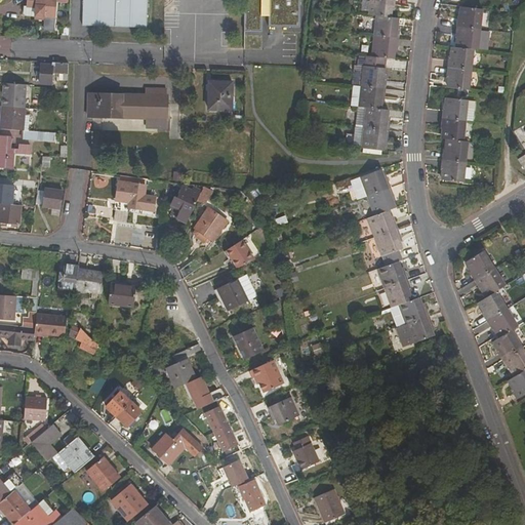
[(27,0),(28,5),(33,5),(33,8),(37,9),(36,16),(44,17),(55,17),(56,2),(67,3),(67,0),(27,0)]
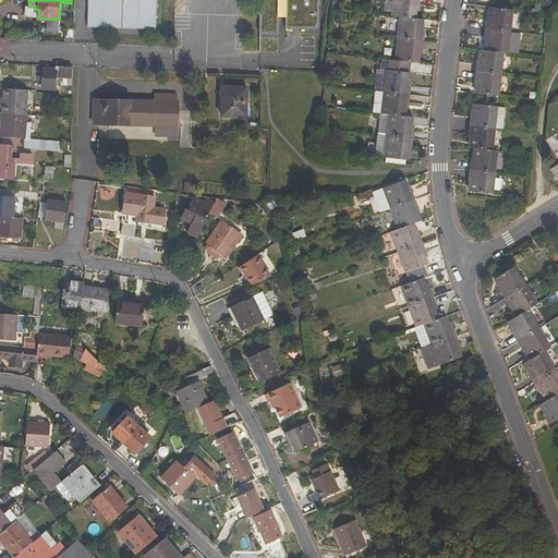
[(157,0),(88,0),(88,28),(156,29),(157,0)]
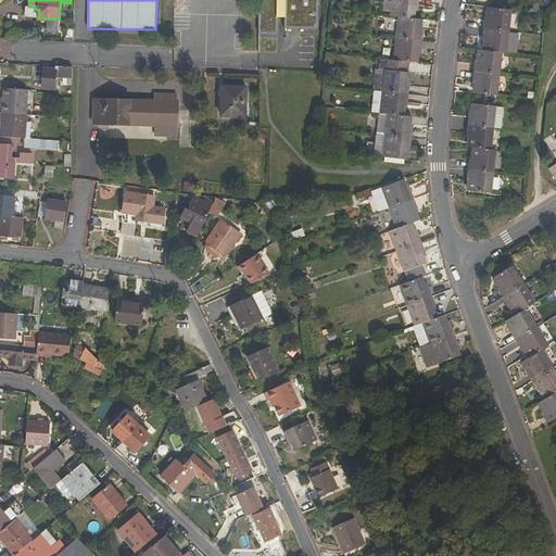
[(319,0),(261,0),(261,38),(279,39),(279,22),(286,22),(286,33),(319,34),(319,0)]
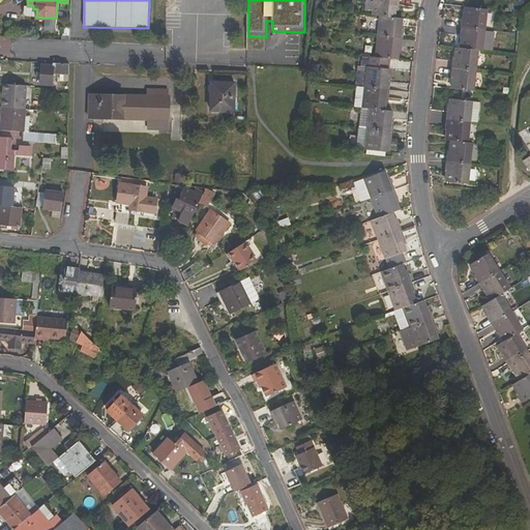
[(395,8),(399,8),(399,0),(374,0),(373,16),(381,17),(394,18),(395,8)]
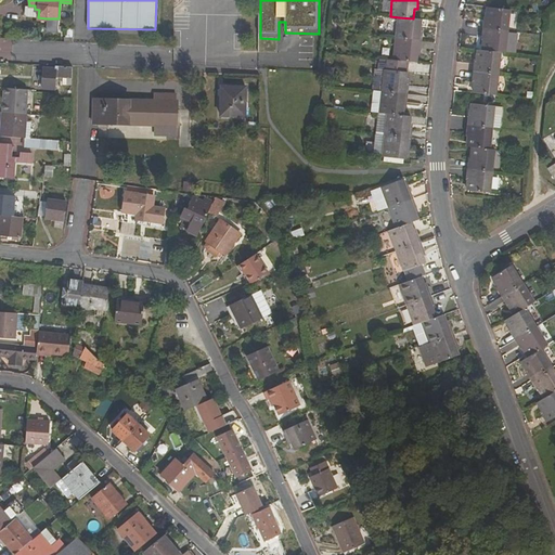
[(511,10),(487,8),(486,17),(485,17),(483,28),(508,30),(511,10)]
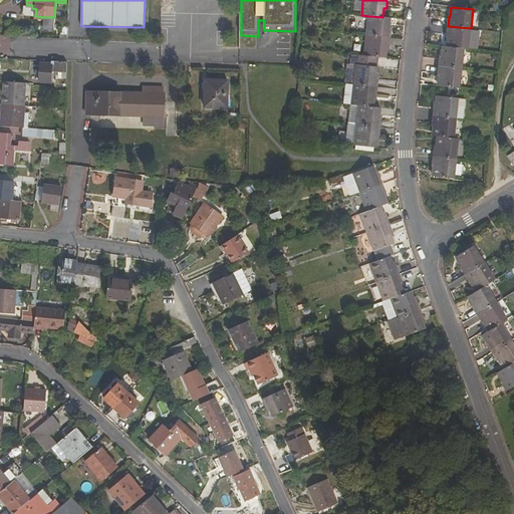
[(393,27),(390,27),(391,18),(382,17),(369,16),(366,35),(391,38),(393,27)]
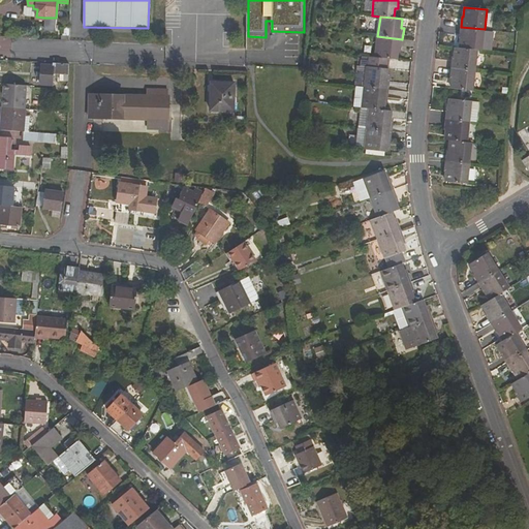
[(459,38),(461,38),(460,48),(477,50),(481,50),(485,29),(461,27),(459,38)]
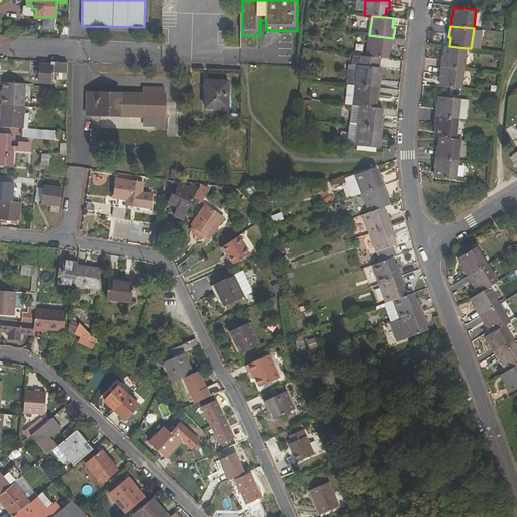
[(381,58),(388,59),(390,48),(392,48),(393,38),(369,35),(367,57),(381,58)]
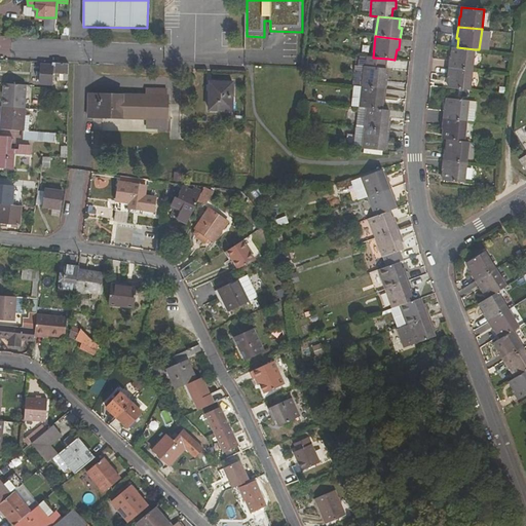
[(457,47),(453,47),(452,57),(450,57),(449,67),(472,70),(475,49),(457,47)]
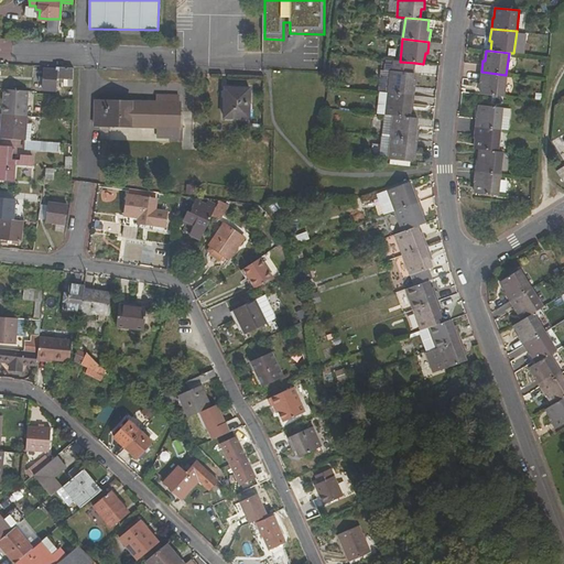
[(415,85),(413,85),(415,63),(400,62),(392,61),(389,93),(414,95),(415,85)]
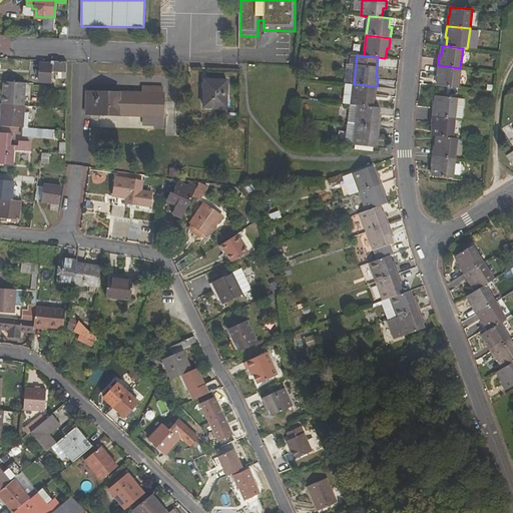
[(67,62),(51,61),(51,63),(40,62),(39,82),(51,83),(52,71),(67,72),(67,62)]
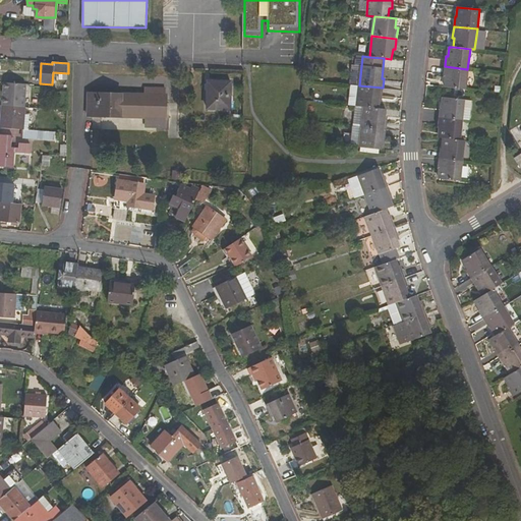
[(444,77),(445,77),(444,87),(465,90),(467,69),(445,66),(444,77)]
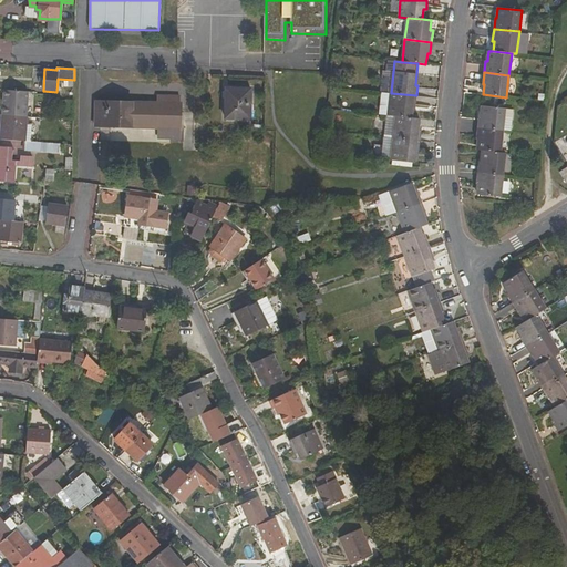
[(226,119),(251,120),(251,89),(226,89),(226,119)]
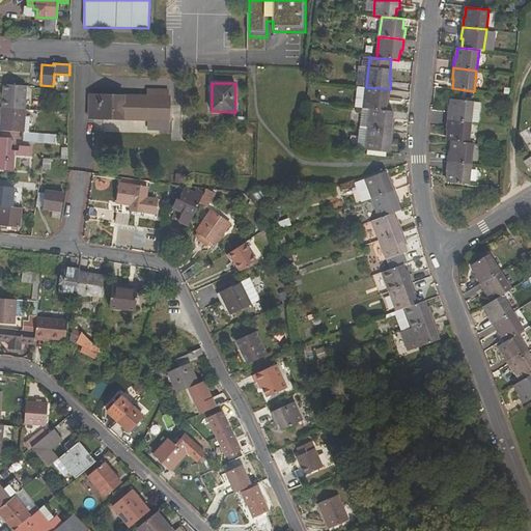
[(21,86),(4,85),(2,108),(20,109),(21,86)]
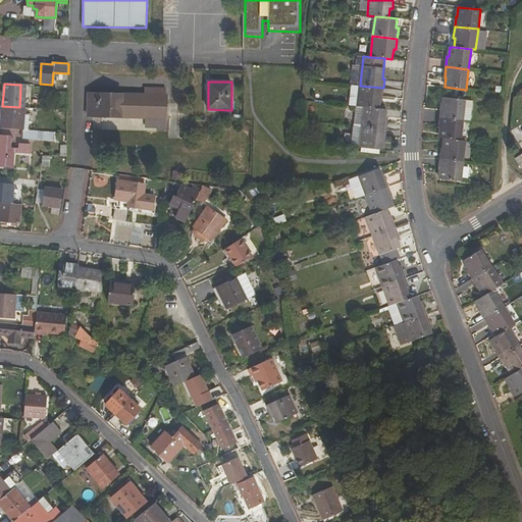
[(358,106),(379,108),(380,98),(382,99),(383,88),(360,86),(358,106)]
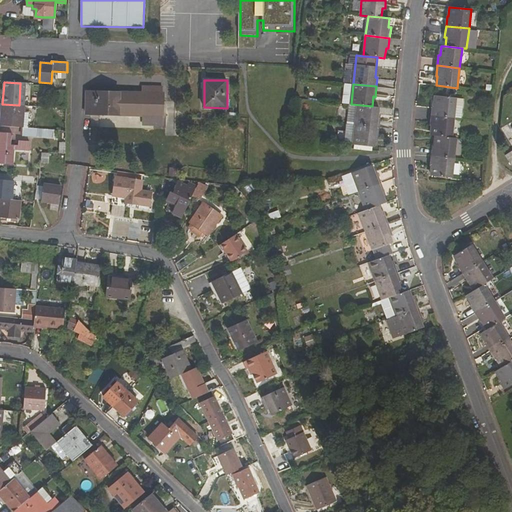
[(143,93),(86,92),(86,114),(164,116),(164,93),(163,93),(163,88),(143,87),(143,93)]
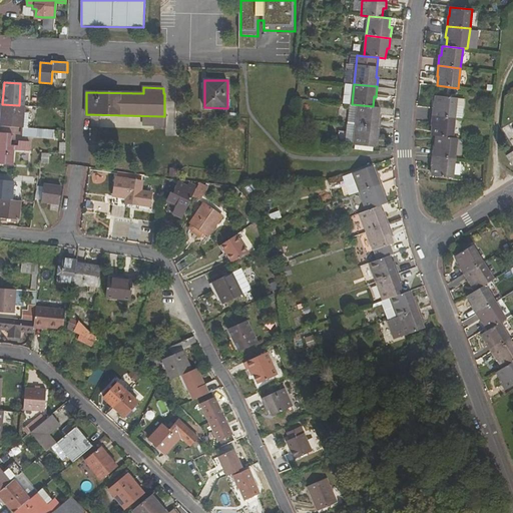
[(462,117),(464,99),(436,96),(435,104),(434,104),(433,114),(455,117),(462,117)]
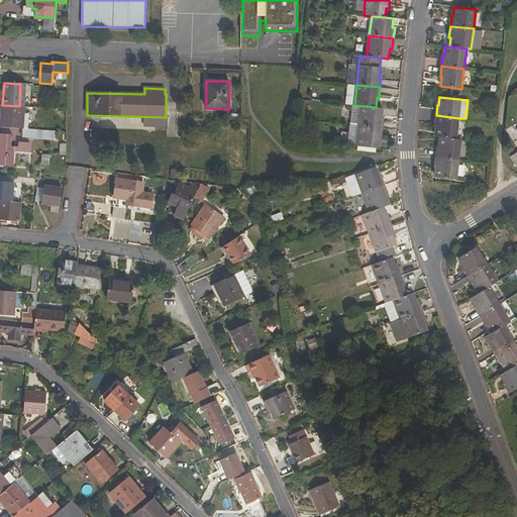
[(29,114),(25,114),(25,107),(19,106),(2,105),(1,127),(24,129),(28,129),(29,114)]
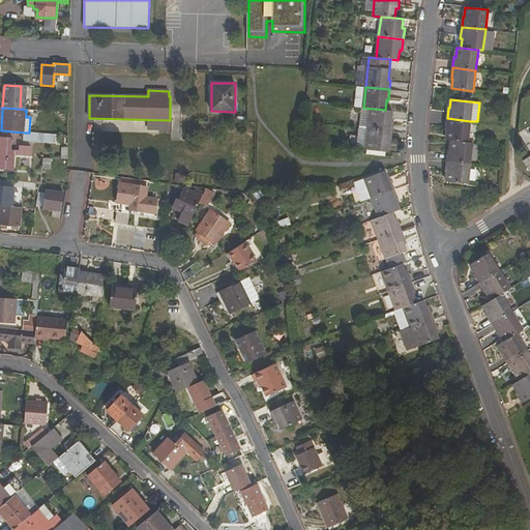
[(394,121),(391,121),(392,111),(385,110),(363,108),(361,108),(359,128),(393,131),(394,121)]
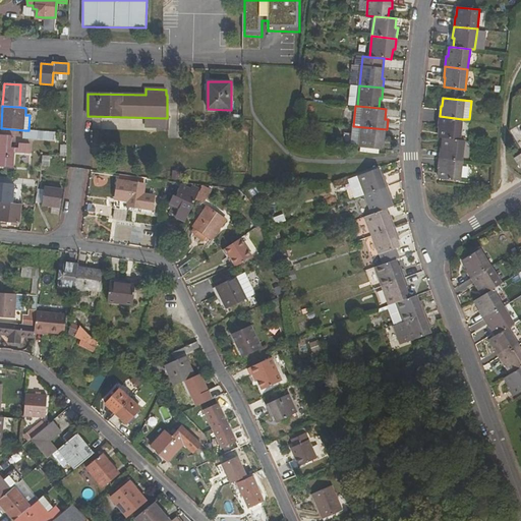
[(438,126),(440,127),(439,137),(443,137),(460,139),(462,119),(440,116),(438,126)]
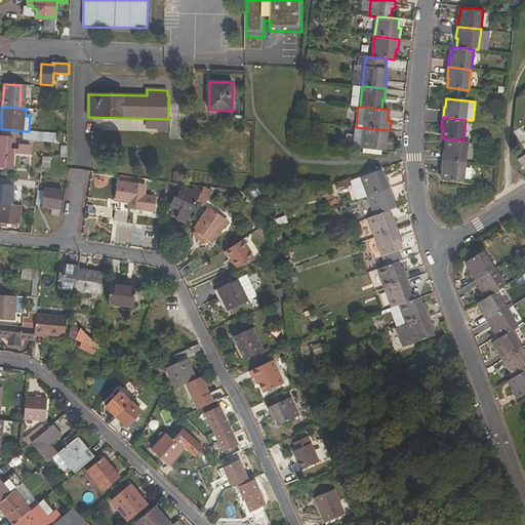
[(137,128),(145,129),(147,120),(138,119),(137,128)]
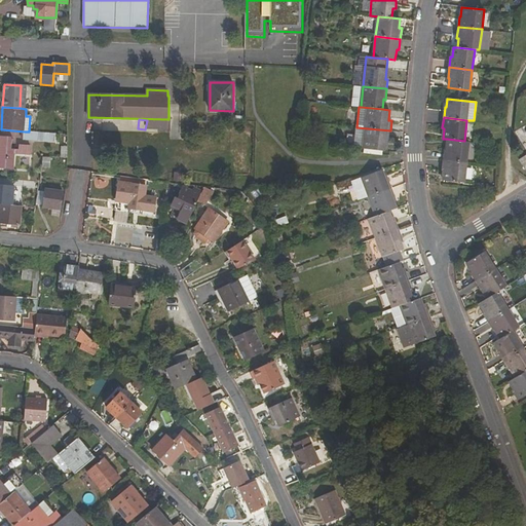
[(353,148),(385,151),(386,141),(389,141),(390,130),(357,127),(353,148)]
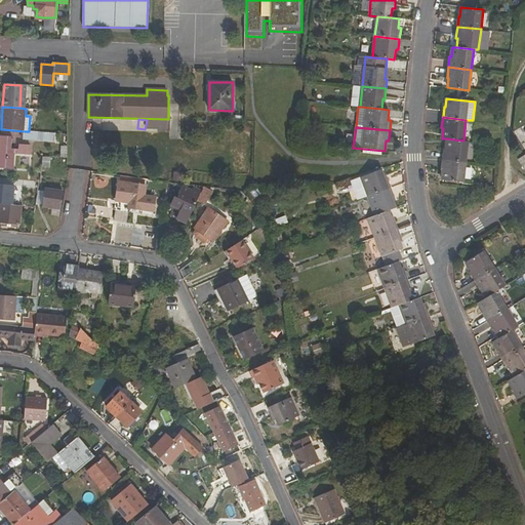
[(25,131),(24,139),(55,143),(56,133),(29,131),(25,131)]
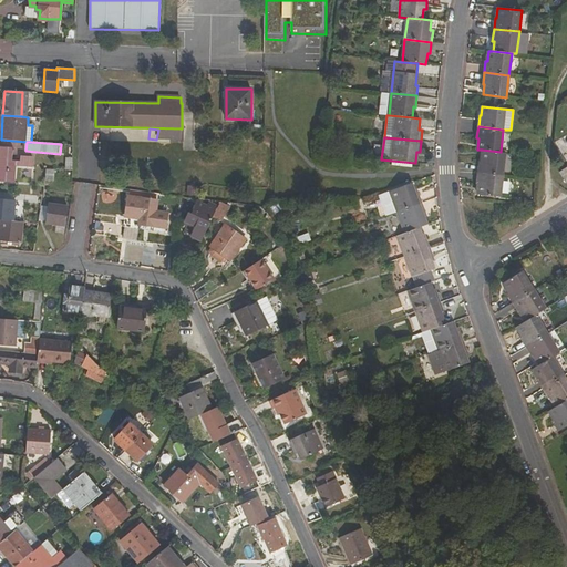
[(0,181),(14,183),(16,162),(11,161),(11,147),(0,146),(0,181)]
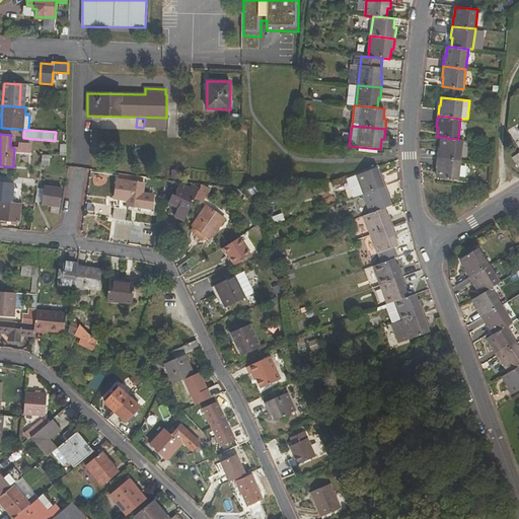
[(440,147),(438,147),(437,157),(461,160),(463,140),(458,139),(441,137),(440,147)]
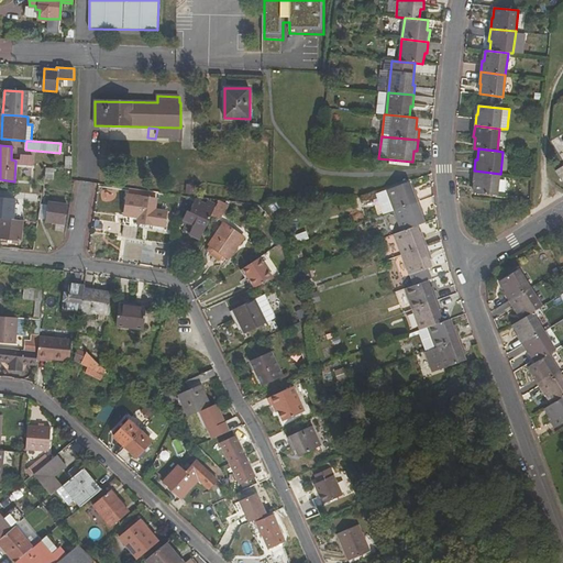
[(473,181),(475,183),(474,194),(498,196),(500,174),(474,170),(473,181)]
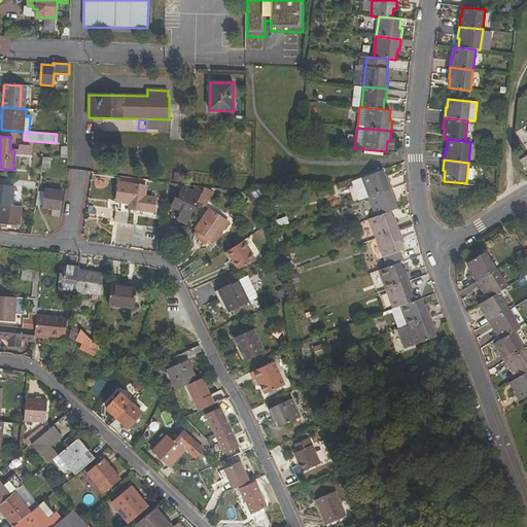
[(392,188),(389,178),(386,179),(383,171),(354,181),(361,201),(371,197),(392,188)]
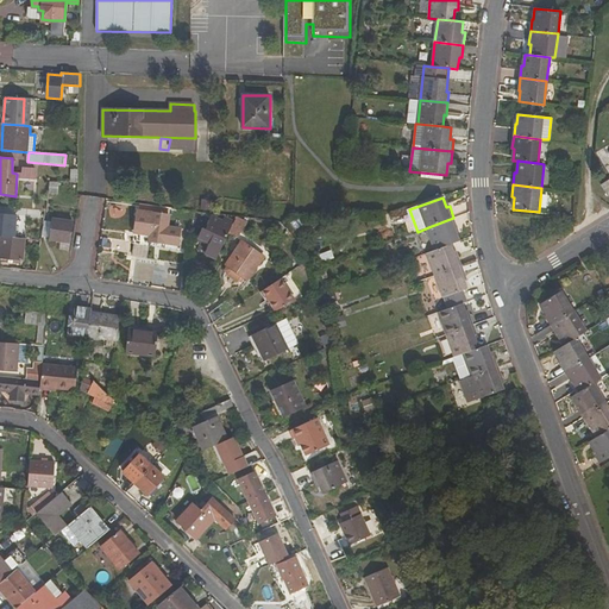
[(169,217),(138,212),(136,233),(150,236),(149,242),(179,246),(181,230),(168,227),(169,217)]
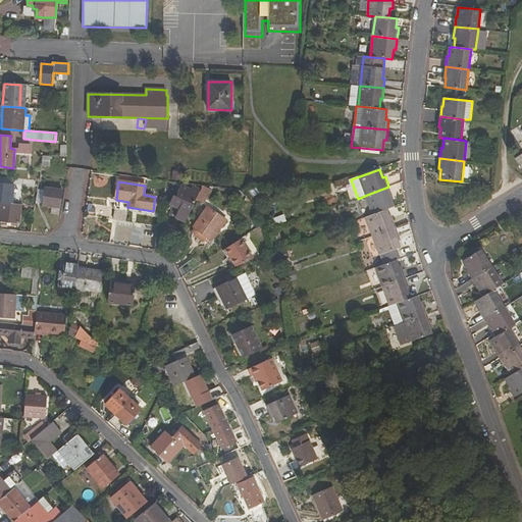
[(180,209),(176,217),(186,222),(197,200),(201,190),(193,186),(191,190),(181,185),(170,204),(180,209)]
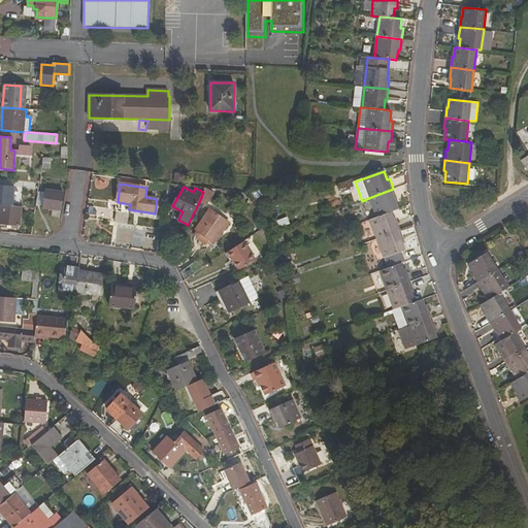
[(203,192),(199,202),(205,206),(215,189),(205,188),(203,192)]
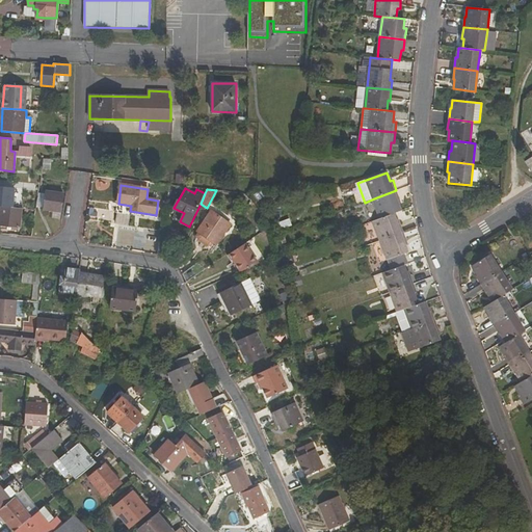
[(401,211),(397,202),(400,201),(396,190),(374,198),(381,218),(393,214),(401,211)]
